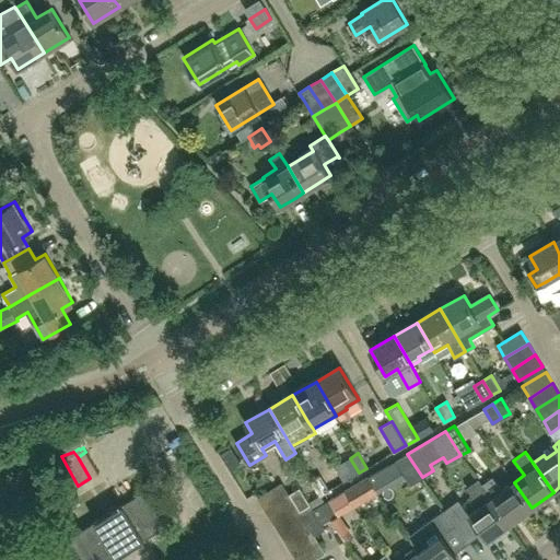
[(410,485),(422,477),(407,454),(396,461),(410,485)]
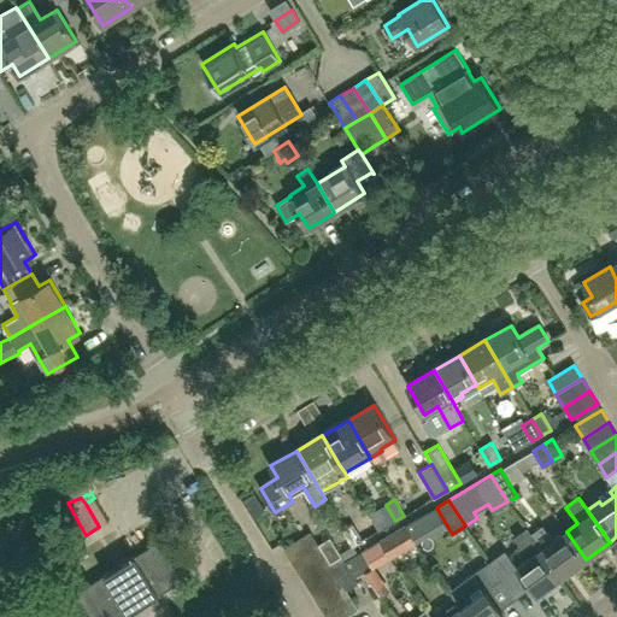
[(362,540),(358,534),(353,523),(344,529),(352,546),(362,540)]
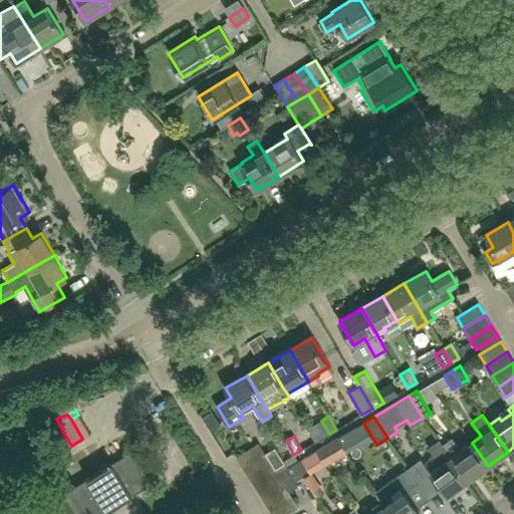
[(346,453),(337,437),(315,449),(324,465),(346,453)]
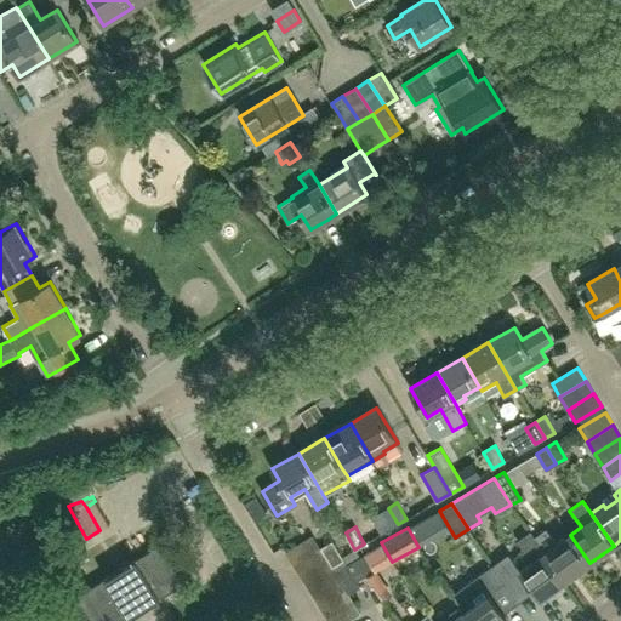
[(590,563),(570,535),(557,543),(546,529),(535,537),(565,580),(590,563)]
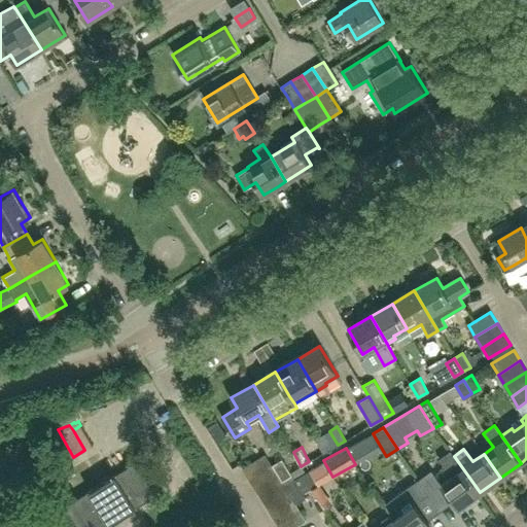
[(480,492),(454,456),(451,451),(441,458),(453,476),(442,484),(459,507),(480,492)]
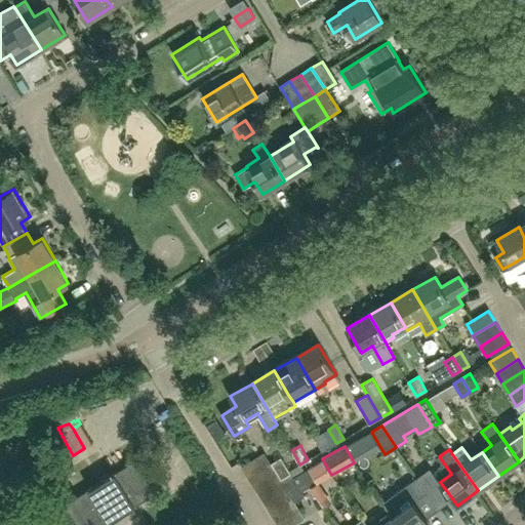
[(78,524),(104,524),(157,493),(161,493),(146,468),(137,453),(115,468),(87,486),(63,499),(78,524)]
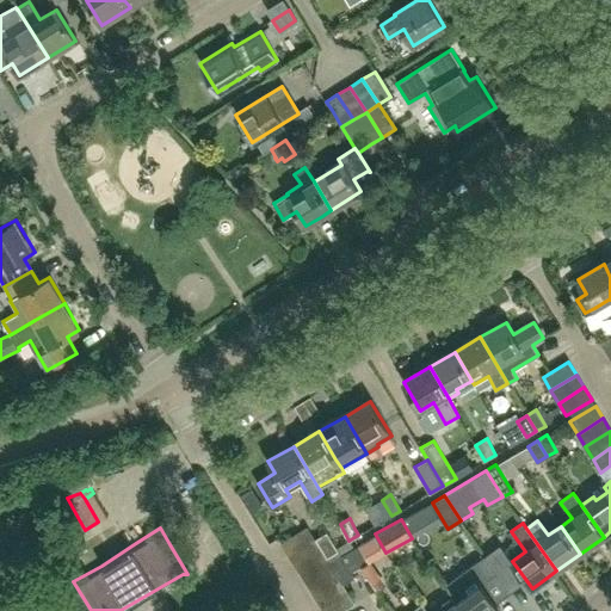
[(315,539),(307,528),(282,543),(289,556),(315,539)]
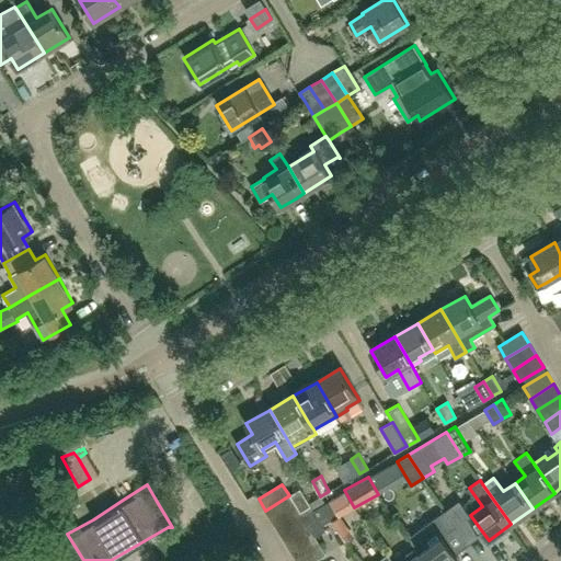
[(311,507),(299,489),(289,495),(297,507),(300,514),(311,507)]
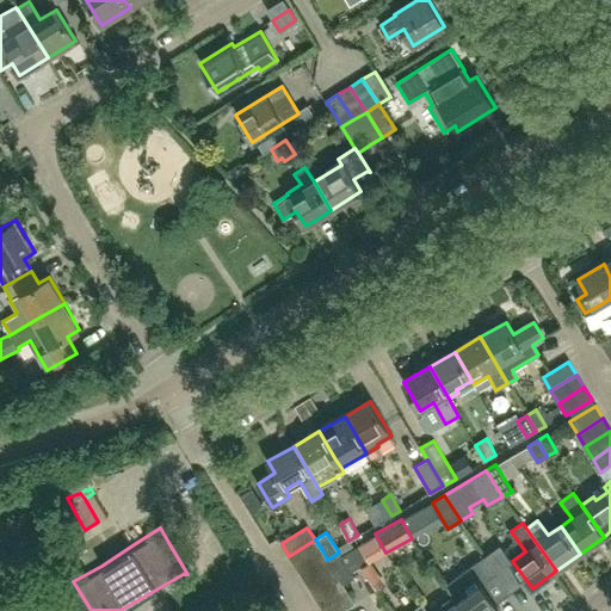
[(297,568),(323,553),(315,539),(289,556),(297,568)]
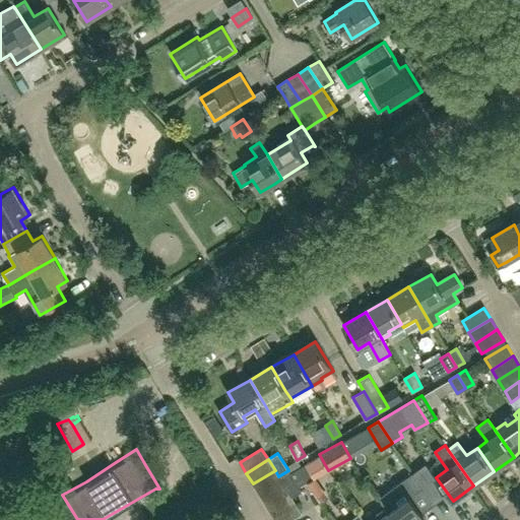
[(306,464),(299,468),(307,482),(314,477),(306,464)]
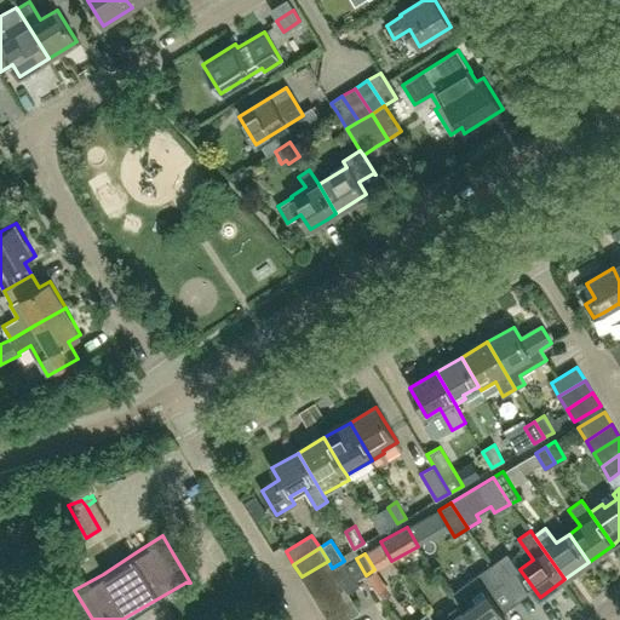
[(366,575),(356,558),(346,564),(344,561),(332,568),(336,574),(344,586),(345,587),(366,575)]
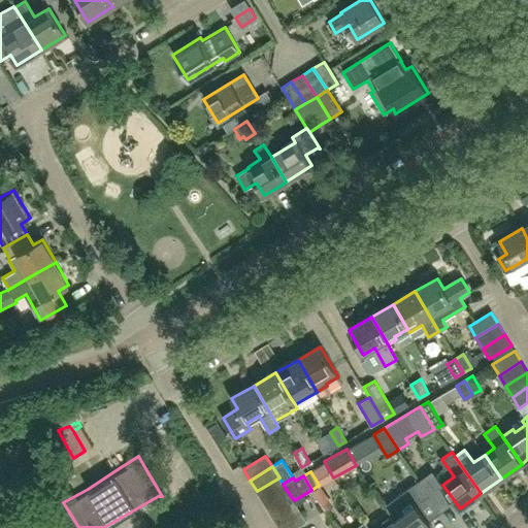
[(264,502),(286,489),(283,484),(279,477),(257,491),(264,502)]
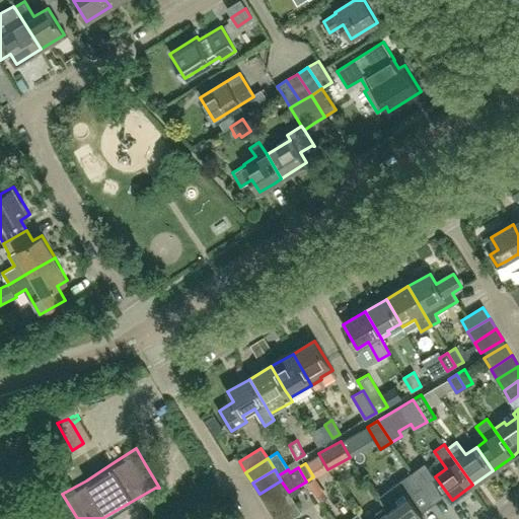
[(378,496),(386,507),(394,518),(425,518),(426,518),(409,495),(422,486),(412,472),(378,496)]
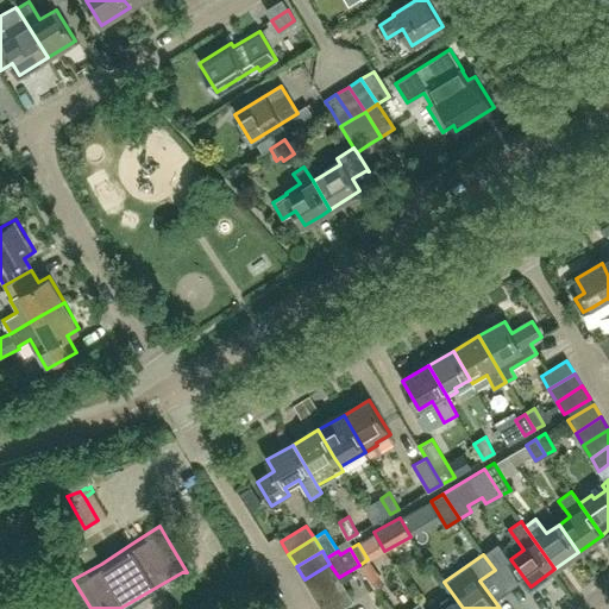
[(312,591),(338,576),(330,564),(305,579),(312,591)]
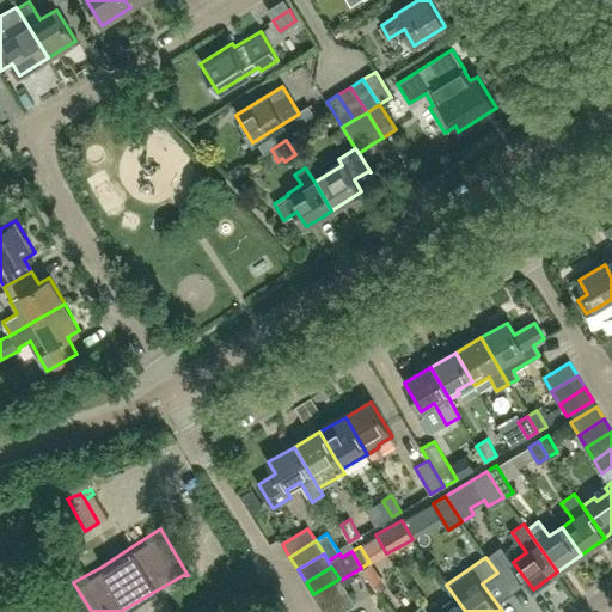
[(366,569),(353,577),(365,597),(379,588),(366,569)]
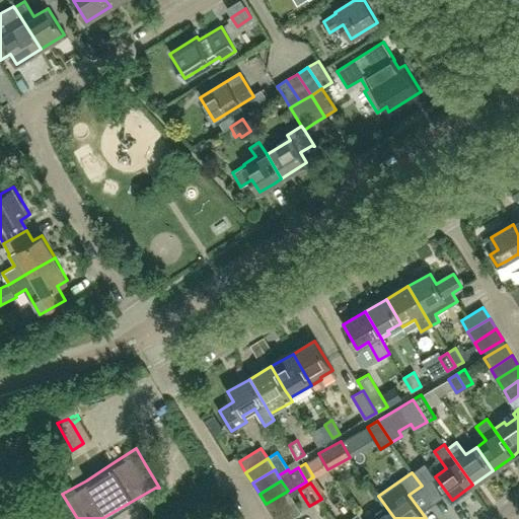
[(273,515),(294,502),(289,492),(288,491),(266,504),(273,515)]
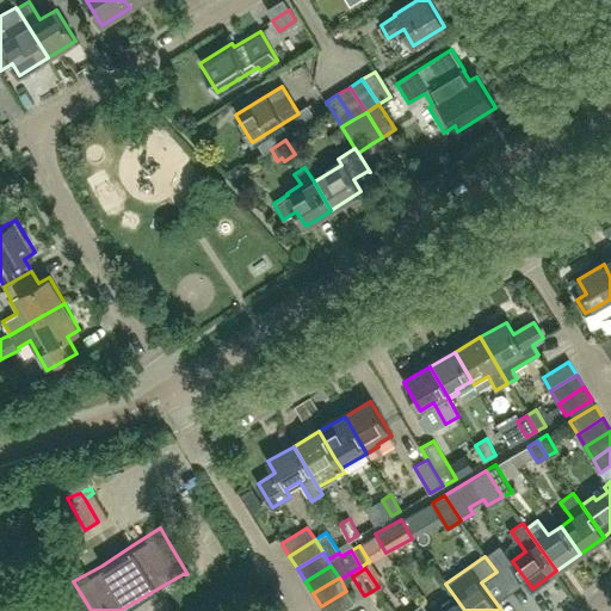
[(323,610),(341,610),(355,603),(346,591),(321,606),(323,610)]
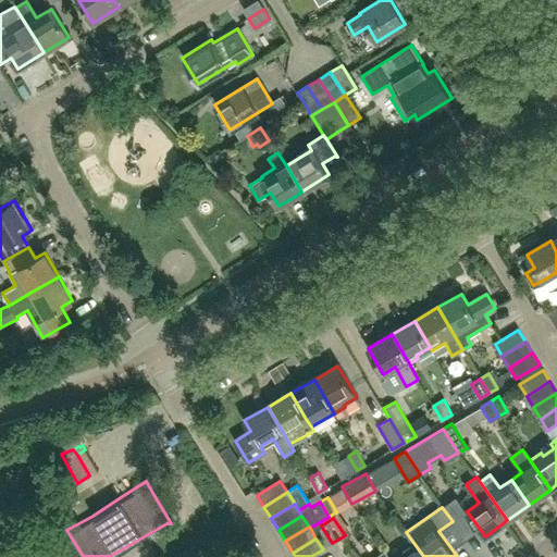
[(423,556),(415,544),(404,552),(406,555),(403,556),(423,556)]
